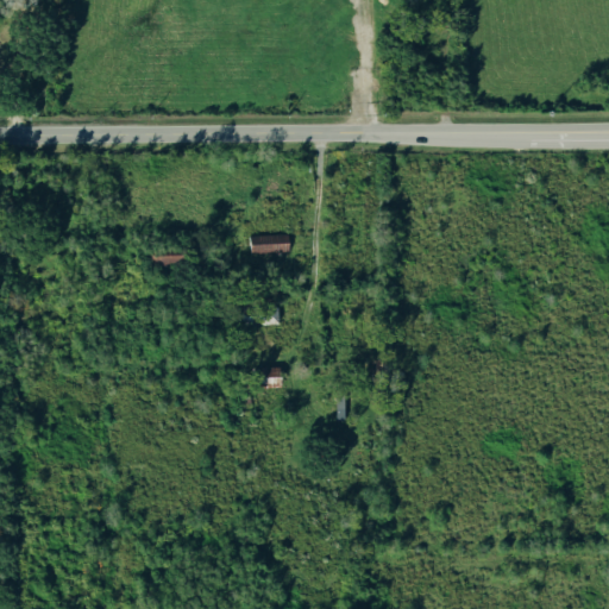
[(248,233),(286,232),(288,253),(250,253),(248,233)]
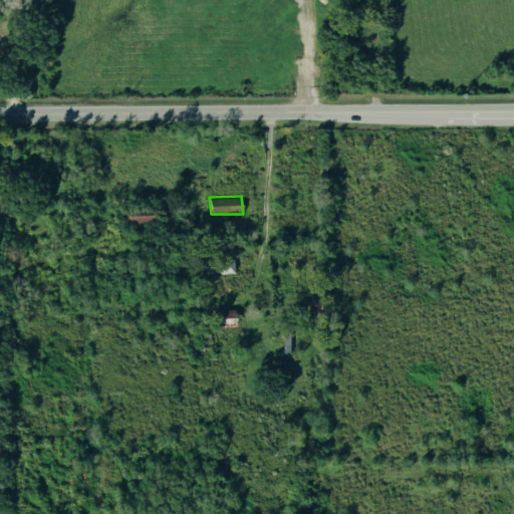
[(122,208),(156,207),(158,227),(124,228),(122,208)]
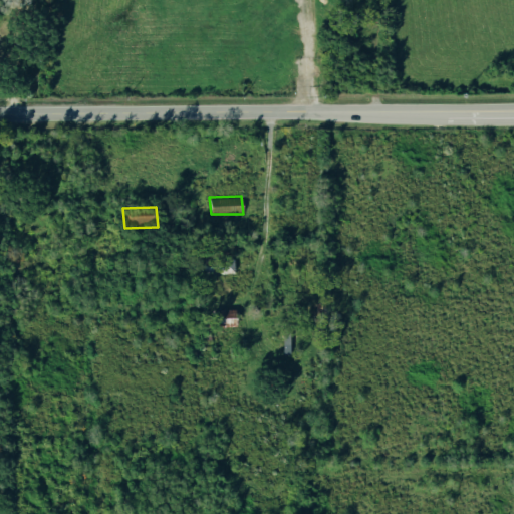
[(198,255),(234,253),(234,274),(199,273),(198,255)]
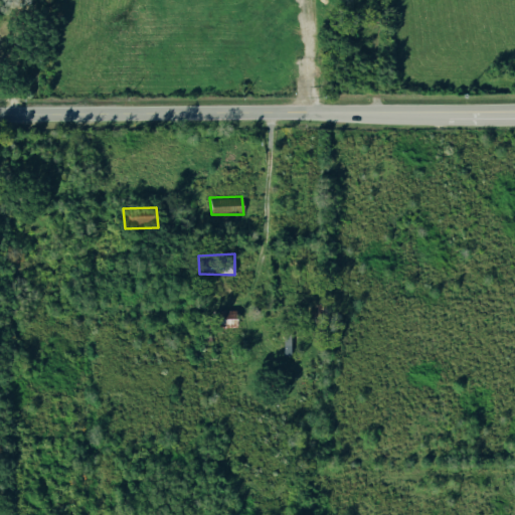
[(314,302),(325,302),(325,321),(313,320),(314,302)]
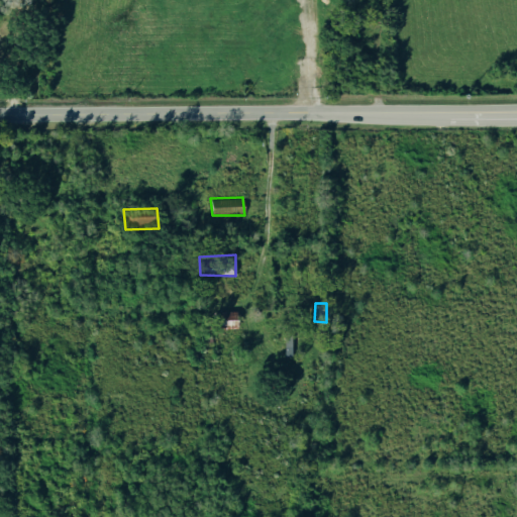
[(213,310),(236,309),(238,329),(214,331),(213,310)]
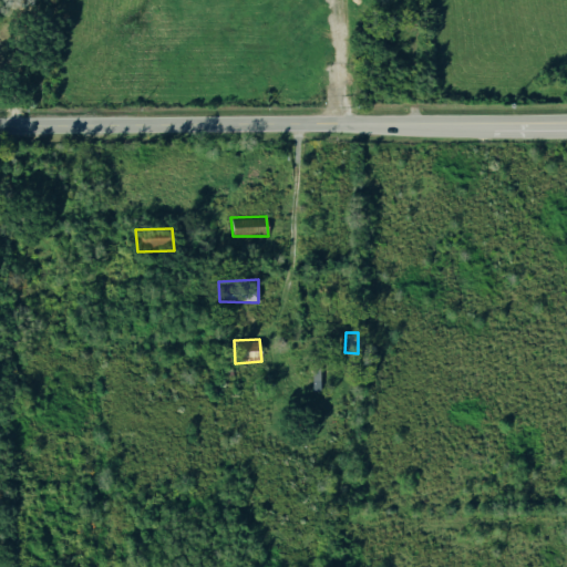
All buildings are outlined.
